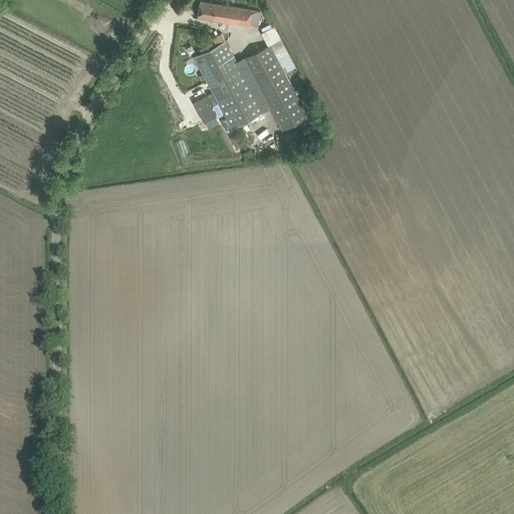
[(261,9),(251,8),(200,1),(198,18),(258,26),(261,9)]
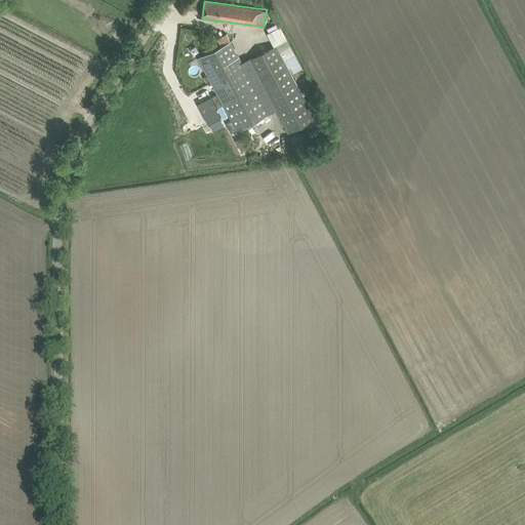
[(239,132),(271,115),(277,112),(287,132),(315,118),(291,74),(303,68),(287,38),(242,62),(231,41),(199,57),(239,132)]
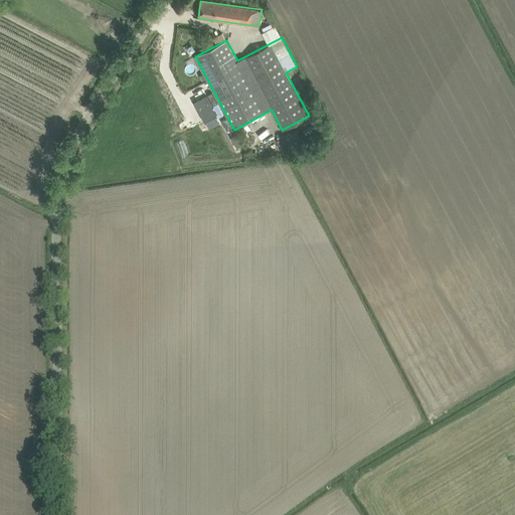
[(194,77),(182,84),(193,105),(205,98),(194,77)]
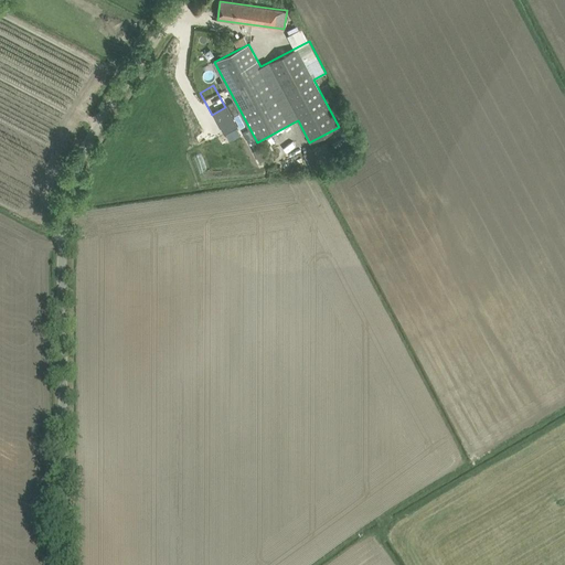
[(341,147),(343,150),(353,146),(351,141),(341,147)]
